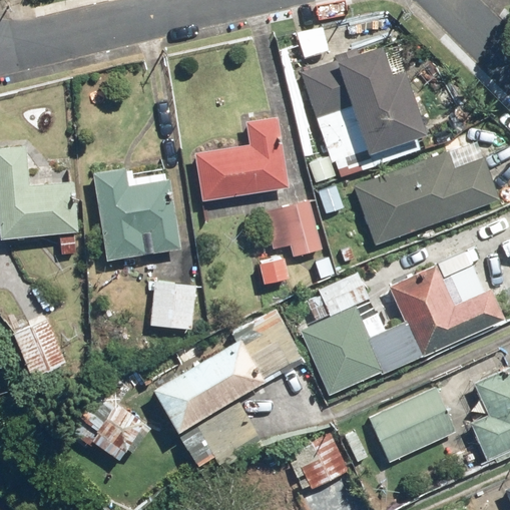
[(387,42),(301,70),(329,155),(308,161),(316,184),(337,177),(332,164),(430,133),(407,63),(395,67),(387,42)]
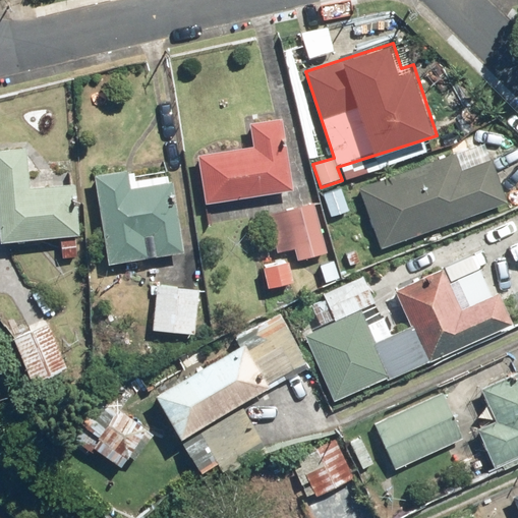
[(252,146),(198,154),(206,205),(294,191),(283,118),(248,123),(252,146)]
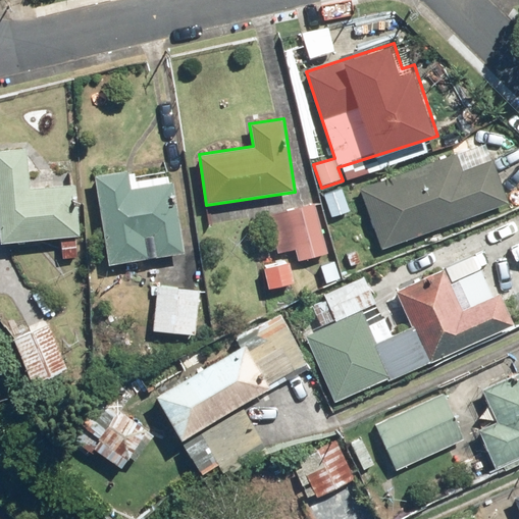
[(30,148),(0,149),(0,241),(80,237),(76,184),(32,186),(30,148)]
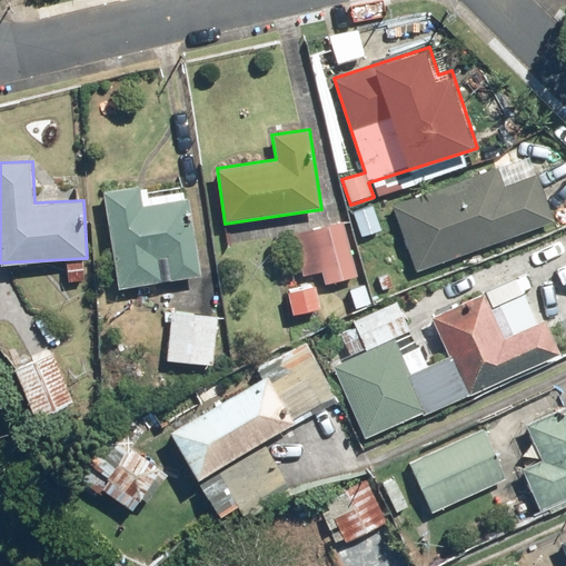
[(497,166),(391,204),(416,272),(553,224),(536,176),(505,187),(497,166)]
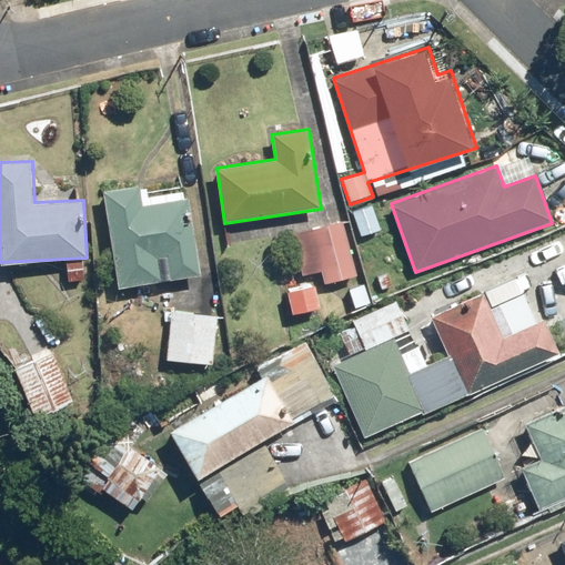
[(145,197),(143,182),(101,189),(117,289),(201,275),(188,190),(145,197)]
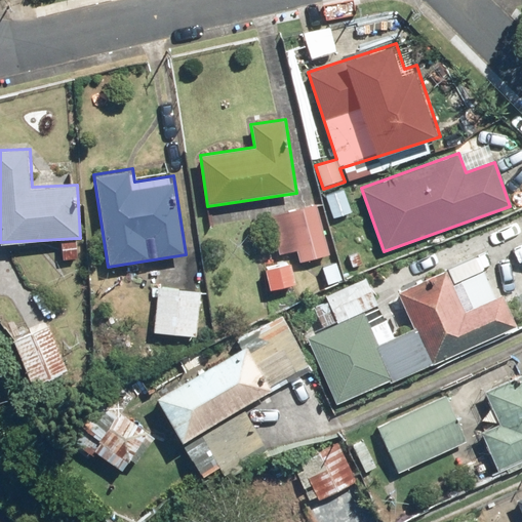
[(318,204),(269,215),(278,255),(294,252),(297,263),(329,256),(318,204)]
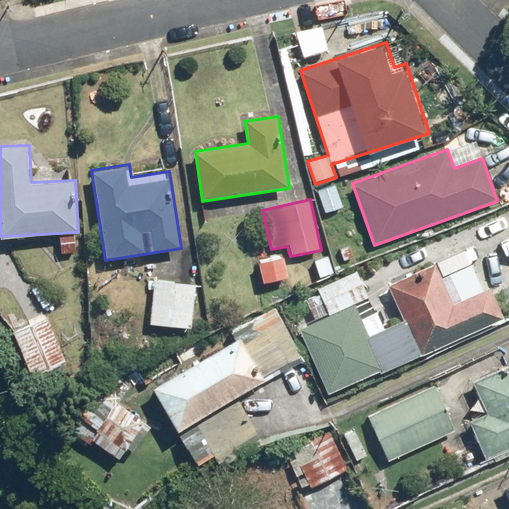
[(284,255),(257,260),(262,284),(289,278),(284,255)]
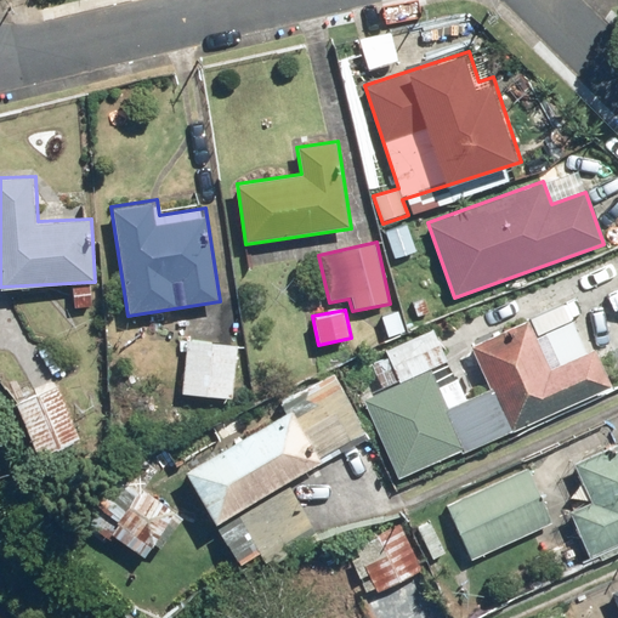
[(438,385),(431,368),(448,362),(434,328),(384,349),(398,383),(364,396),(398,478),(612,389),(595,349),(587,352),(574,322),(546,333),(560,363),(550,367),(531,322),(472,346),(491,390),(466,400),(457,378),(438,385)]
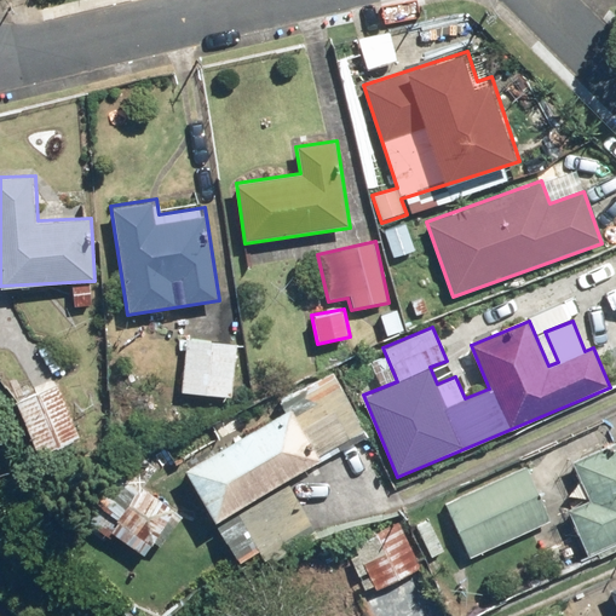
[(235,340),(170,339),(168,396),(234,397),(235,340)]
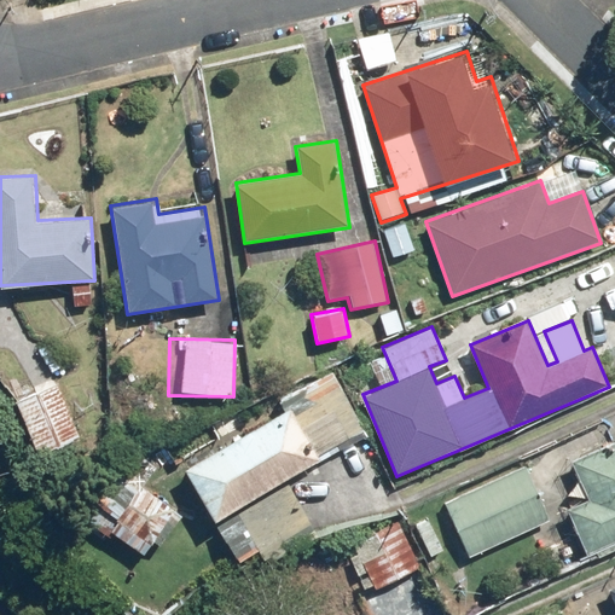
[(315,532),(285,480),(365,435),(331,373),(280,401),(288,413),(187,469),(237,557),(257,546),(265,560),(315,532)]
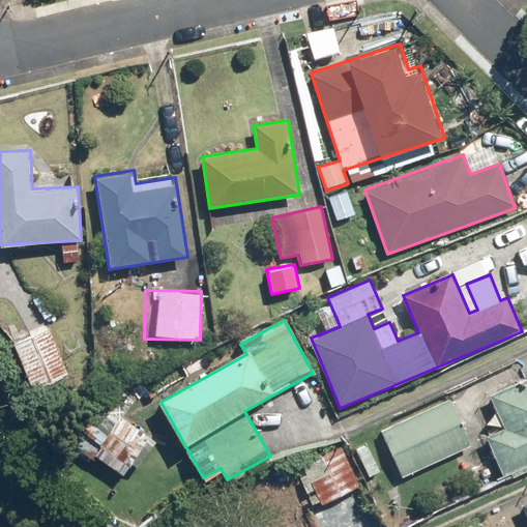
[(49,327),(12,342),(32,389),(68,376),(49,327)]
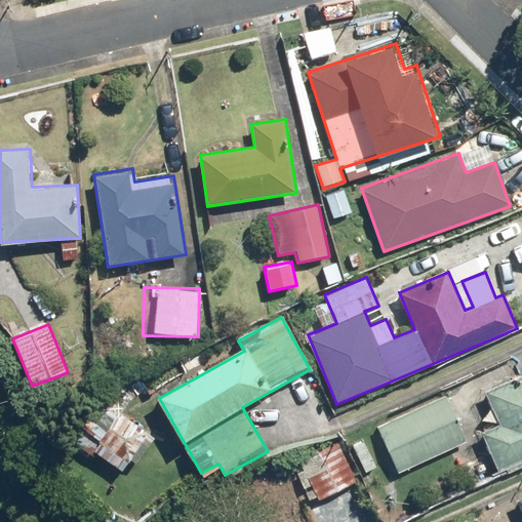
[(521,378),(487,393),(498,423),(480,430),(496,469),(521,457),(521,378)]
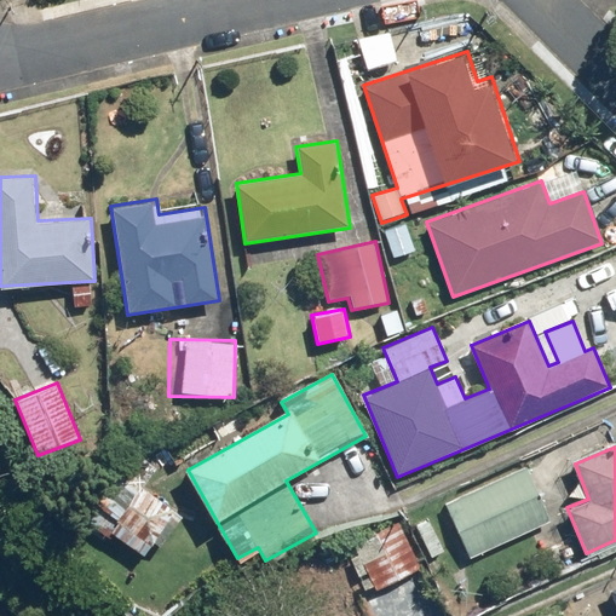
[(527,466),(445,502),(470,558),(552,522),(527,466)]
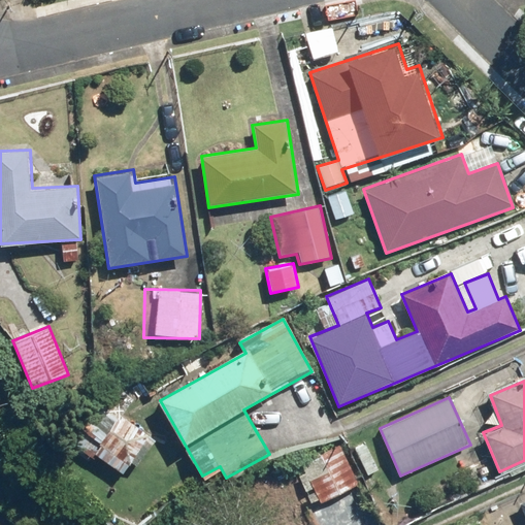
[(157,439),(109,409),(93,435),(101,440),(93,454),(123,472),(129,463),(138,469),(157,439)]
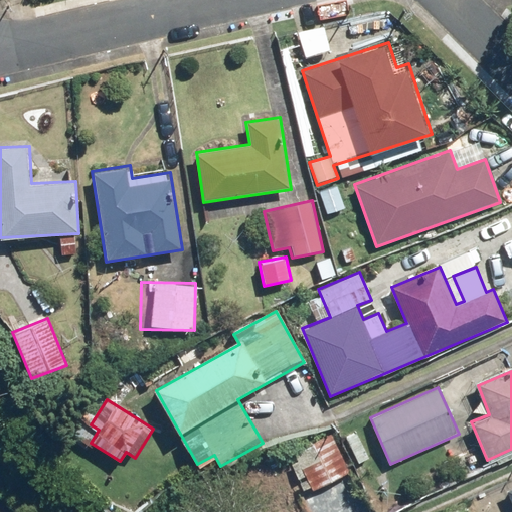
[(323,438),(286,457),(305,495),(349,473),(342,460),(336,463),(323,438)]
